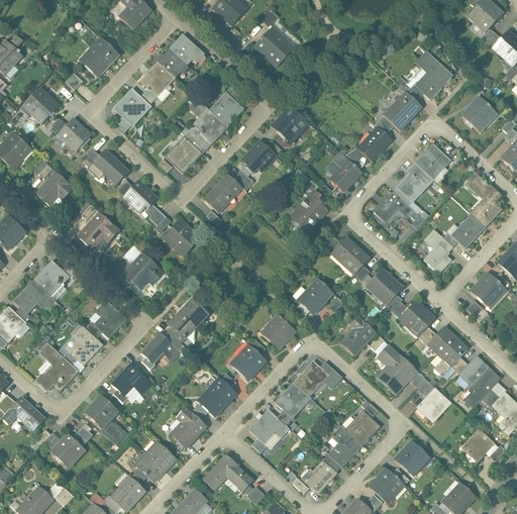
[(151,9),(141,0),(125,0),(129,3),(118,14),(133,28),(151,9)]
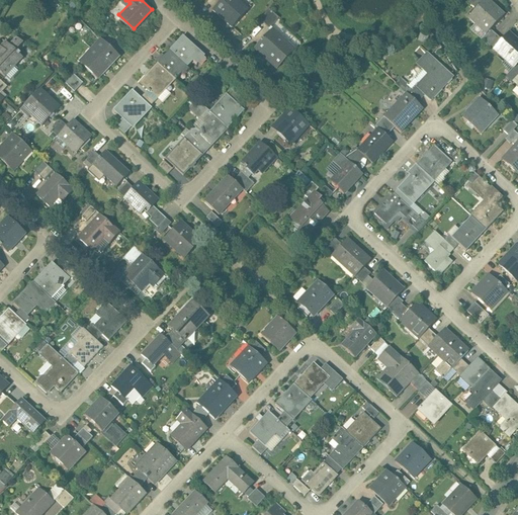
[(247,7),(239,0),(219,0),(213,6),(232,23),(247,7)]
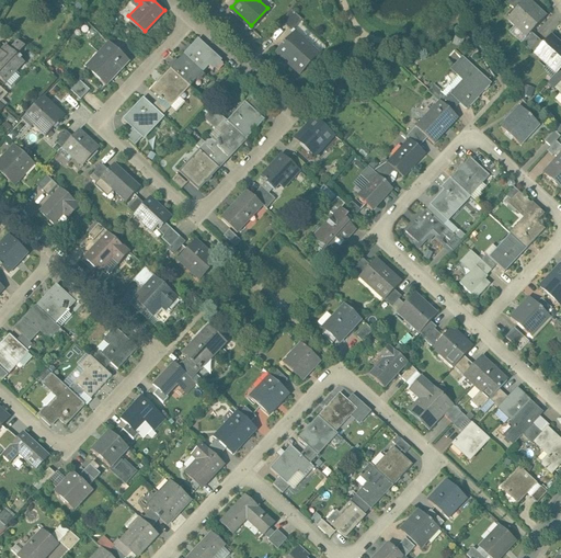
[(546,13),(530,0),(521,0),(507,15),(527,34),(531,29),(546,13)]
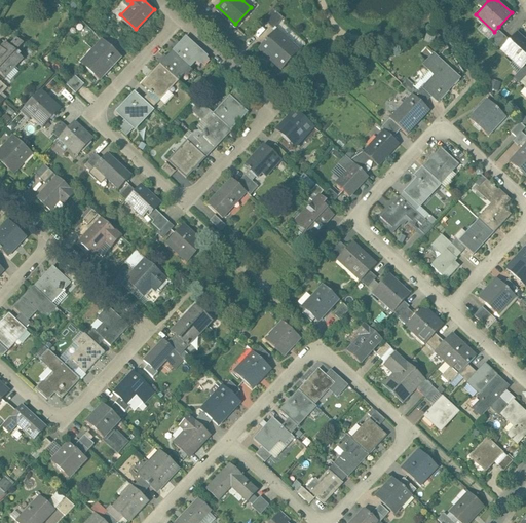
[(274,7),(267,20),(276,25),(283,12),(274,7)]
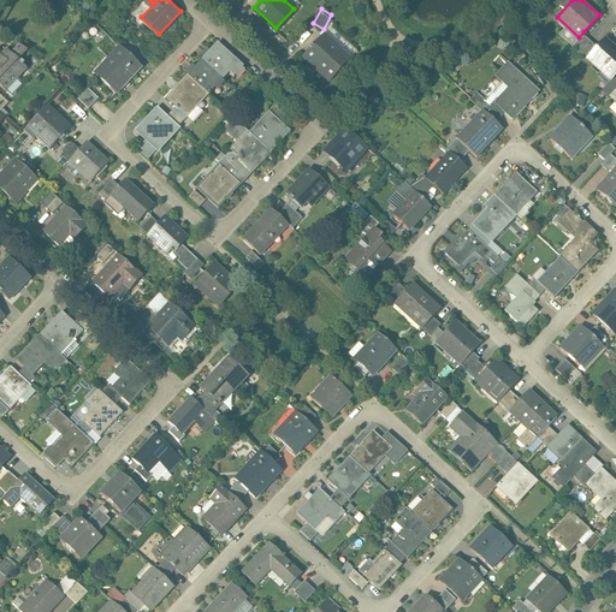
[(325,29),(303,53),(331,78),(354,54),(325,29)]
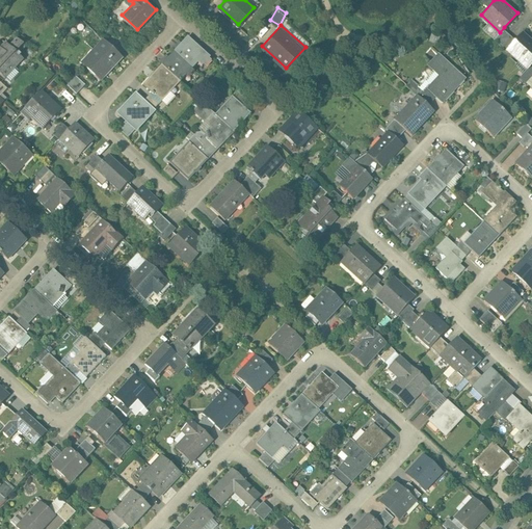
[(500,32),(494,38),(502,46),(512,35),(504,27),(500,32)]
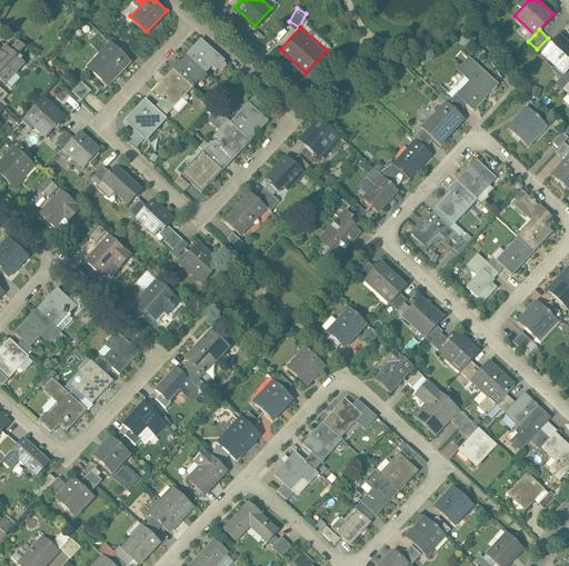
[(568,66),(568,42),(559,33),(542,51),(563,71),(567,69),(568,66)]
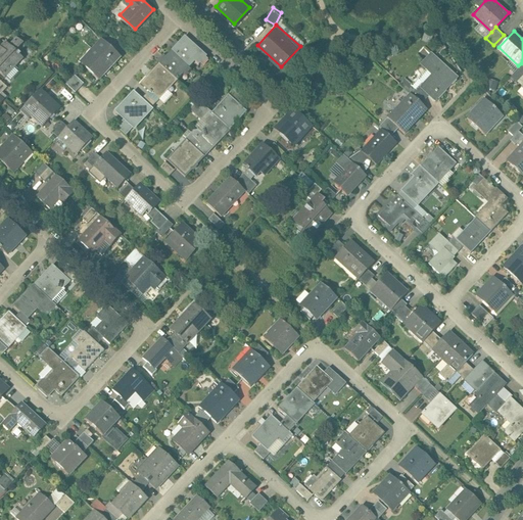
[(186,32),(174,45),(195,65),(207,52),(186,32)]
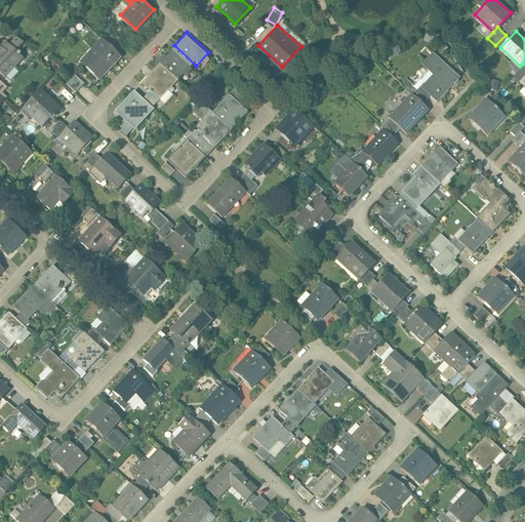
[(16,35),(8,43),(7,42),(3,47),(0,44),(0,71),(5,76),(23,56),(19,53),(21,52),(18,50),(17,51),(15,50),(24,42),(16,35)]
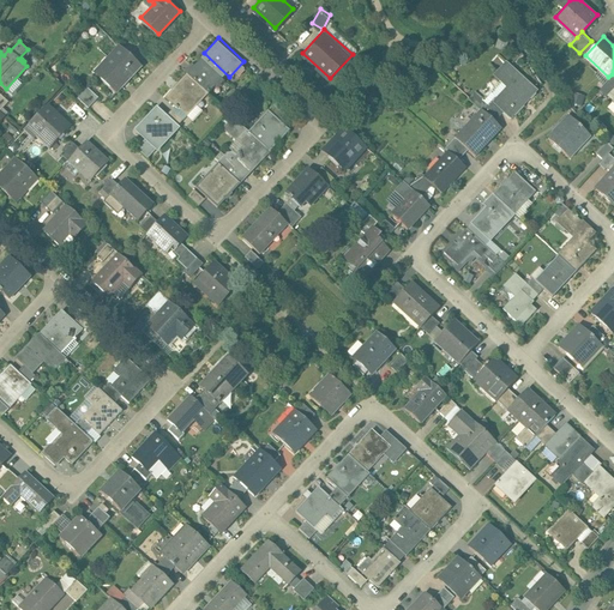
[(140,64),(119,43),(94,71),(115,90),(140,64)]
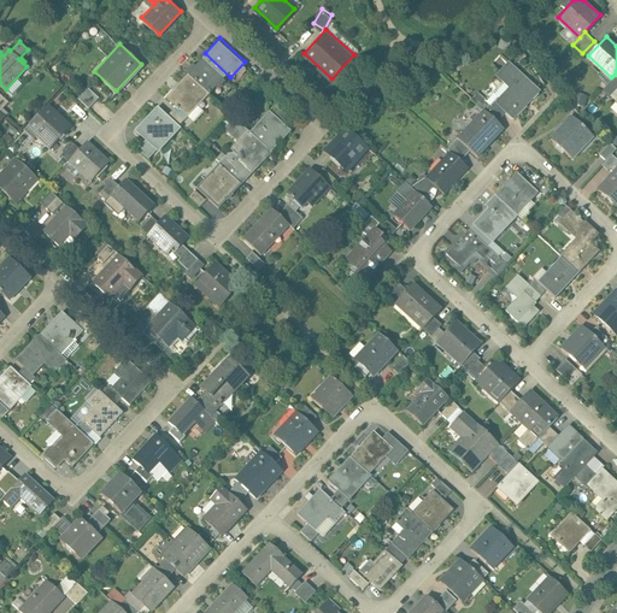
[(205,53),(189,70),(213,93),(230,77),(205,53)]
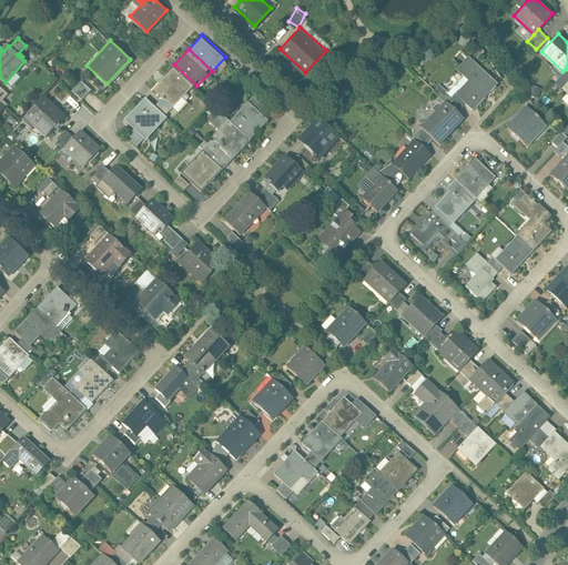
[(496,82),(468,56),(459,66),(474,79),(458,96),(466,102),(473,108),(496,82)]
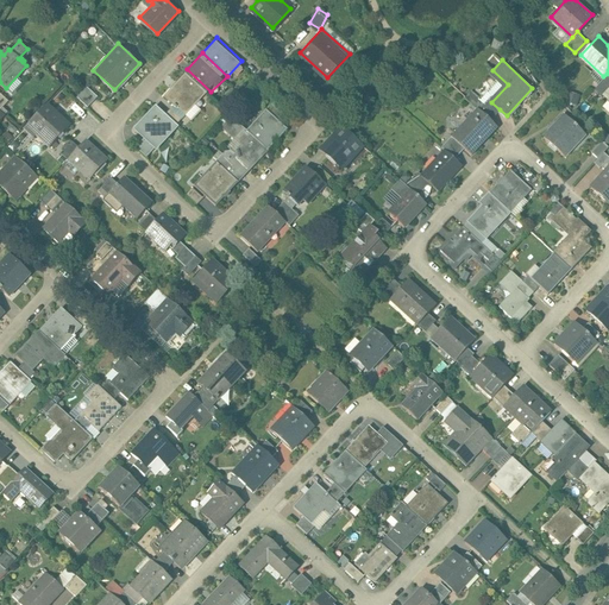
[(206,90),(186,71),(164,94),(174,102),(173,104),(175,106),(176,105),(186,113),(206,90)]
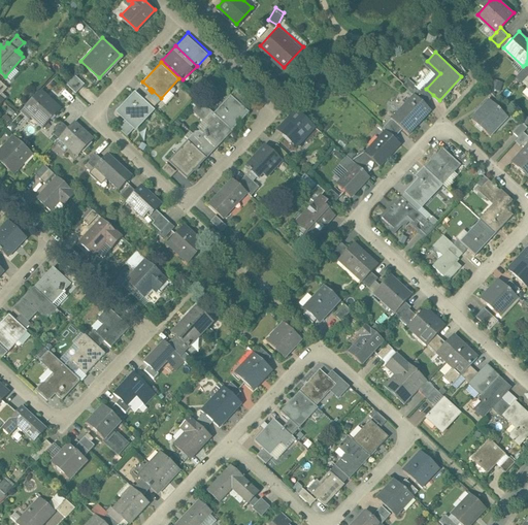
[(523,66),(515,75),(521,81),(527,74),(527,65),(526,64),(523,66)]
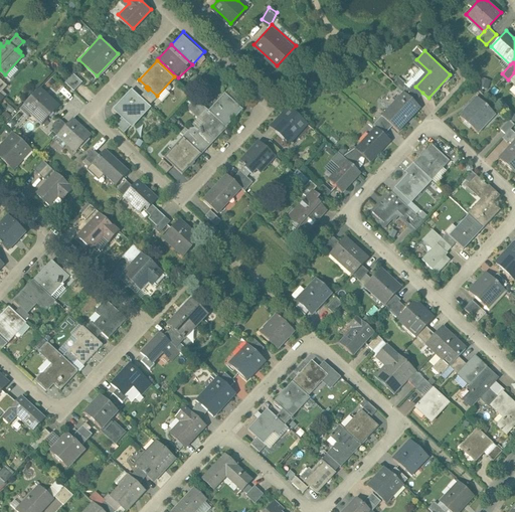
[(82,79),(73,71),(65,80),(73,89),(82,79)]
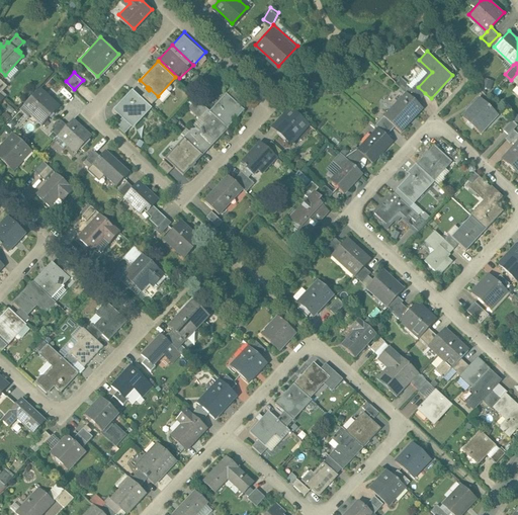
[(411,87),(400,77),(396,82),(406,91),(407,92),(411,87)]
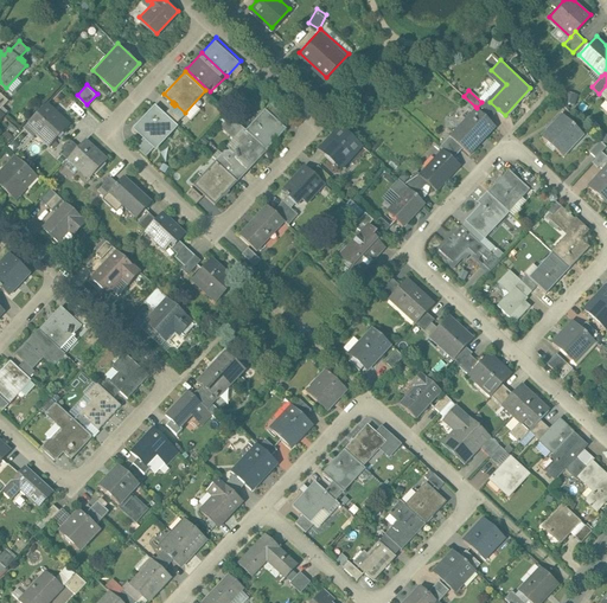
[(490,102),(485,97),(481,102),(477,108),(489,119),(490,117),(498,109),(490,102)]
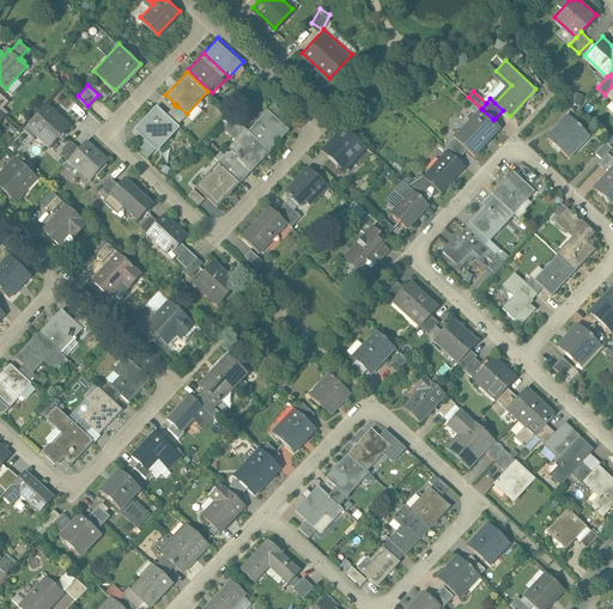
[(285,114),(273,102),(267,108),(279,119),(285,114)]
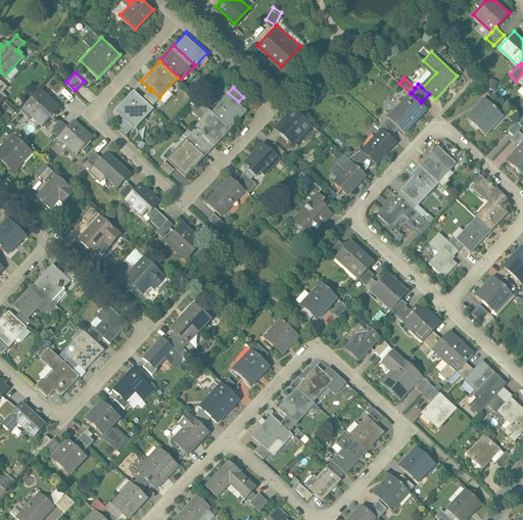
[(59,106),(39,88),(25,103),(37,115),(35,117),(43,125),(59,106)]
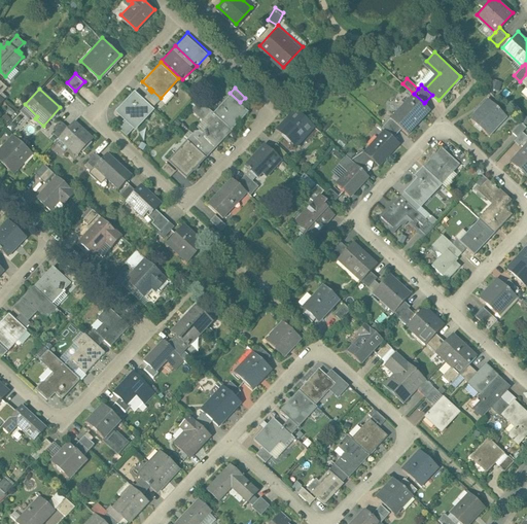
[(134,89),(115,109),(125,117),(133,126),(134,125),(139,119),(136,117),(141,111),(146,116),(153,107),(152,106),(142,97),(134,89)]
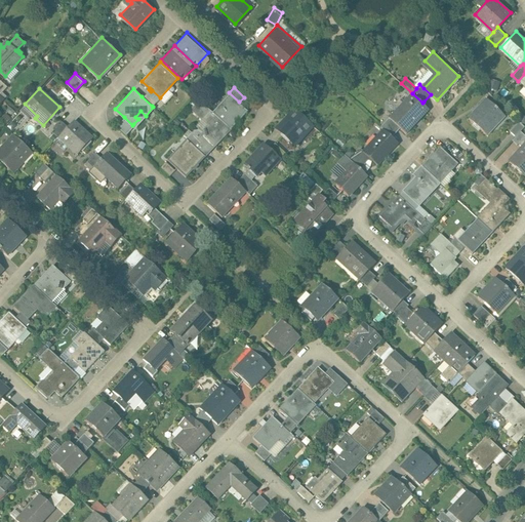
[(157,101),(147,91),(142,96),(152,106),(157,101)]
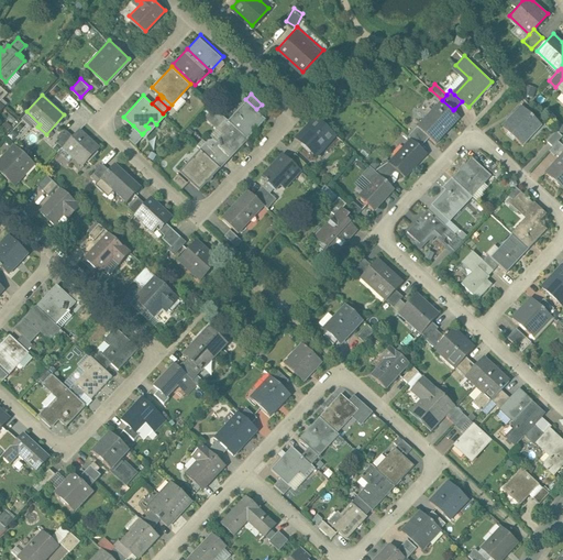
[(256,109),(245,99),(228,118),(246,136),(247,136),(265,117),(256,109)]
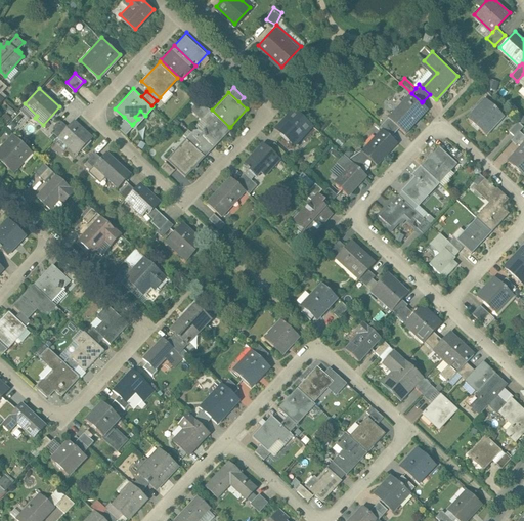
[(411,93),(410,92),(388,116),(390,118),(399,127),(405,132),(428,109),(422,102),(411,93)]
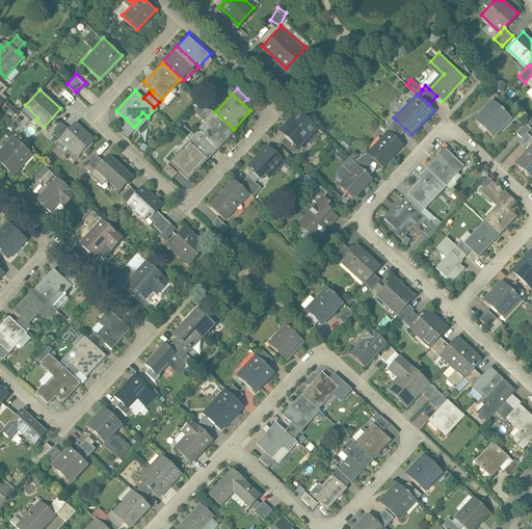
[(493,99),(475,117),(493,135),(510,115),(493,99)]
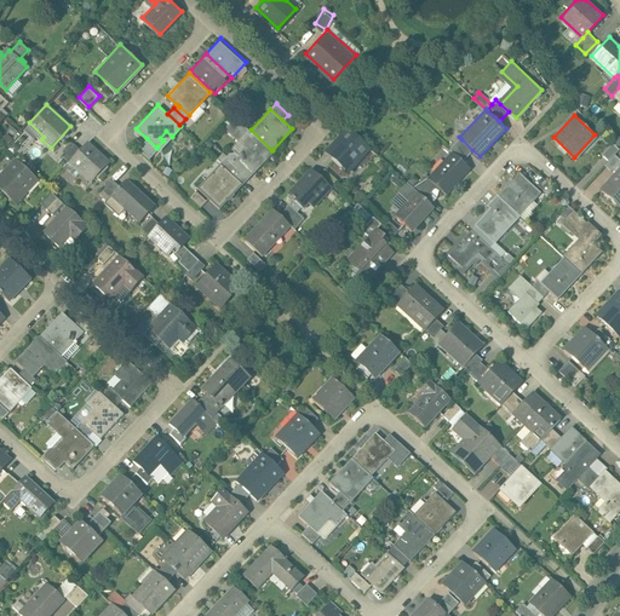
[(251,130),(236,116),(225,127),(247,147),(237,155),(235,153),(229,153),(220,162),(241,183),(247,176),(237,166),(242,161),(253,171),(271,150),(251,130)]
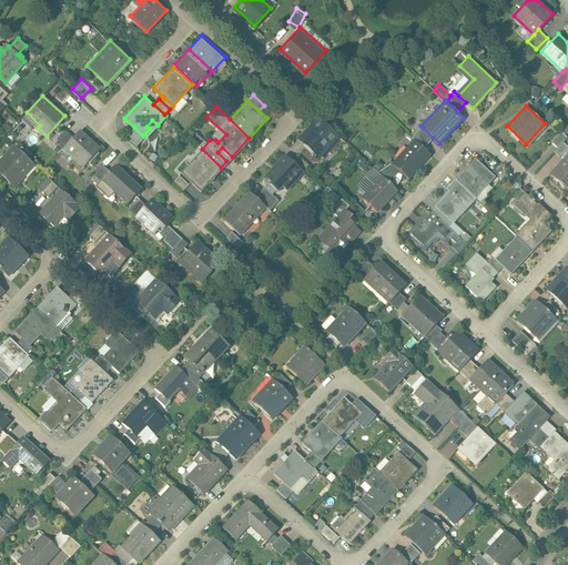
[(318,115),(300,138),(318,155),(338,134),(318,115)]
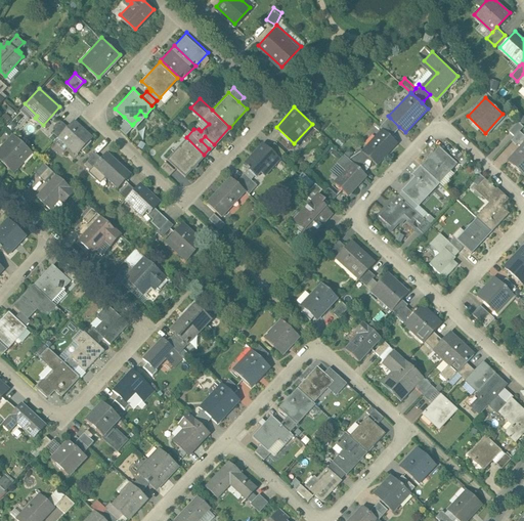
[(390,118),(388,116),(380,125),(383,128),(391,135),(399,127),(390,118)]
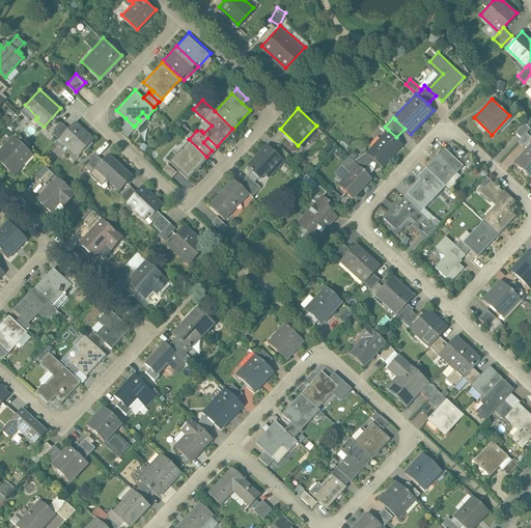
[(134,127),(126,118),(118,127),(128,135),(135,127),(135,126),(134,127)]
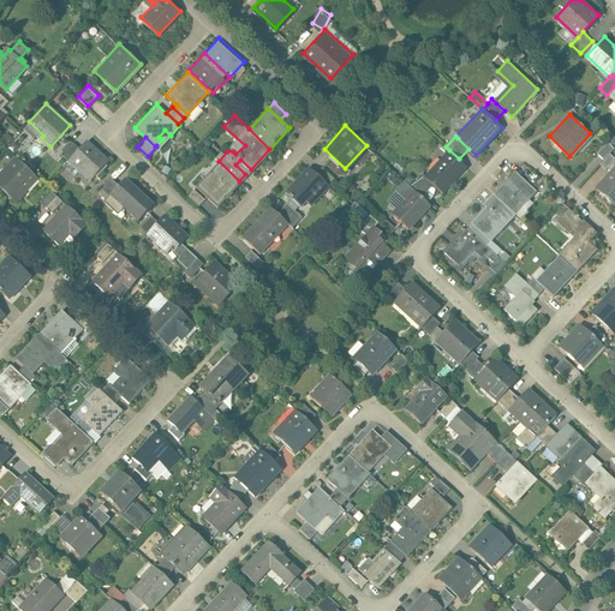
[(108,160),(85,139),(79,147),(69,159),(90,179),(108,160)]
